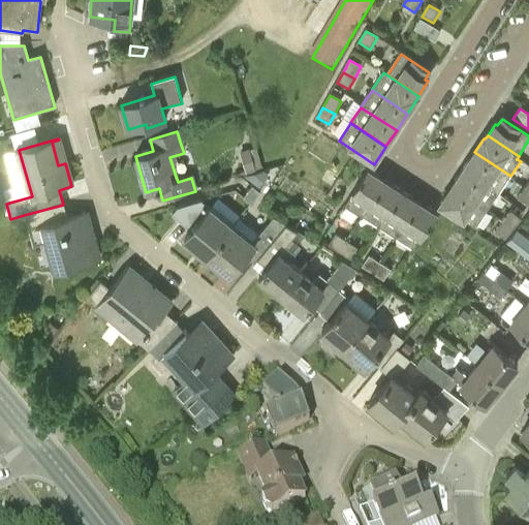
[(256,172),(262,170),(256,150),(250,152),(250,151),(240,154),(246,177),(256,174),(256,172)]
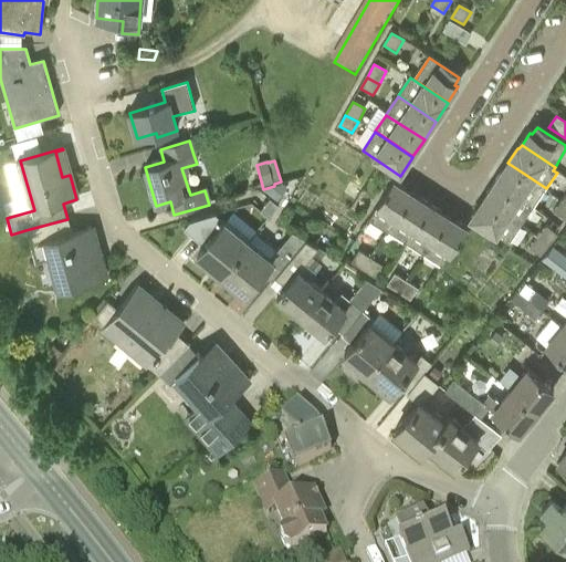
[(546,188),(507,163),(494,183),(533,207),(546,188)]
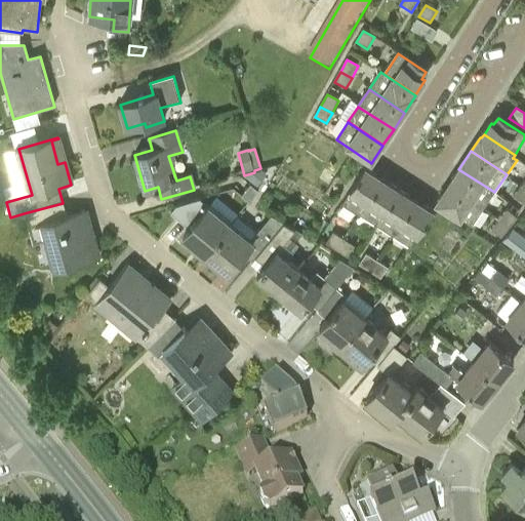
[(365,169),(341,204),(359,215),(381,179),(365,169)]
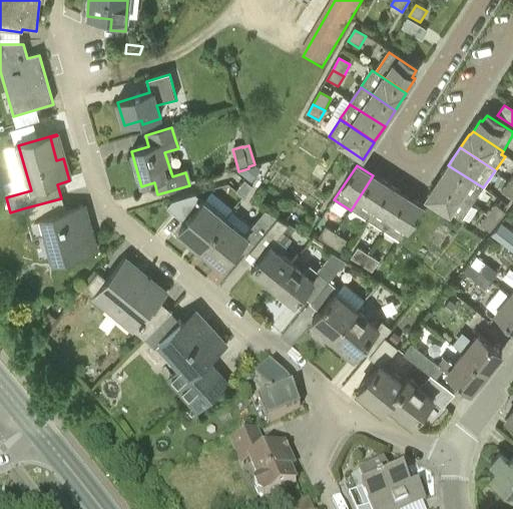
[(483,187),(448,165),(437,182),(472,205),(483,187)]
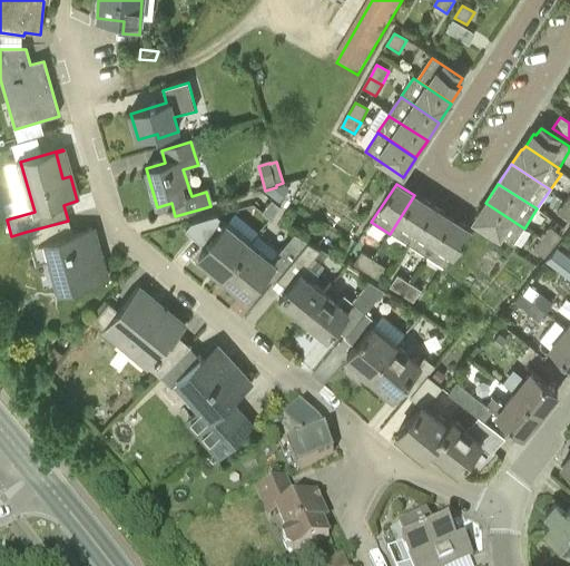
[(285,185),(264,191),(279,203),(291,189),(285,185)]
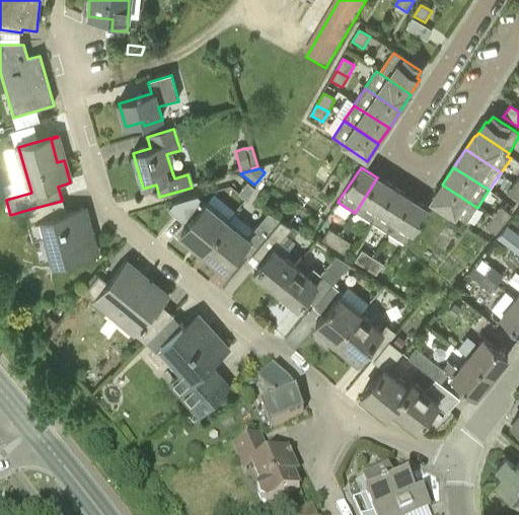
[(394,189),(377,177),(355,213),(372,224),(394,189)]
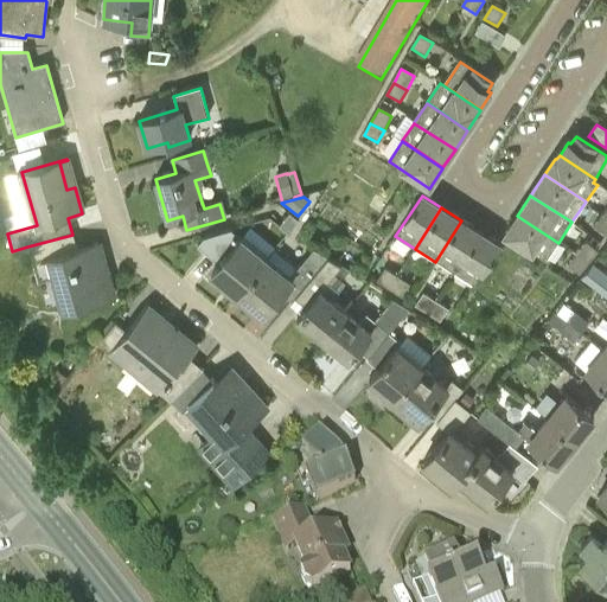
[(299,222),(289,215),(279,228),(288,236),(299,222)]
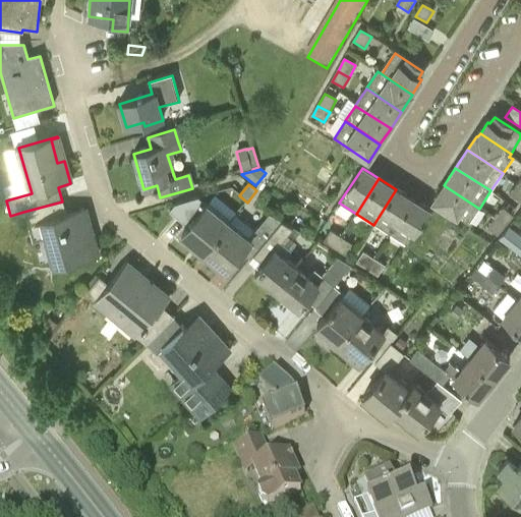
[(444,185),(432,204),(468,227),(479,209),(444,185)]
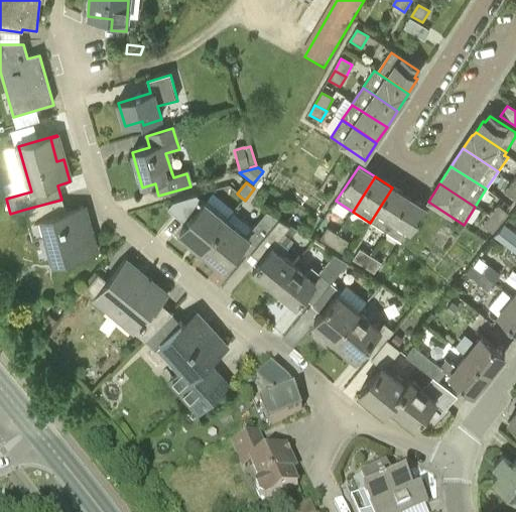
[(515,187),(512,184),(511,186),(505,195),(515,203),(515,201),(515,187)]
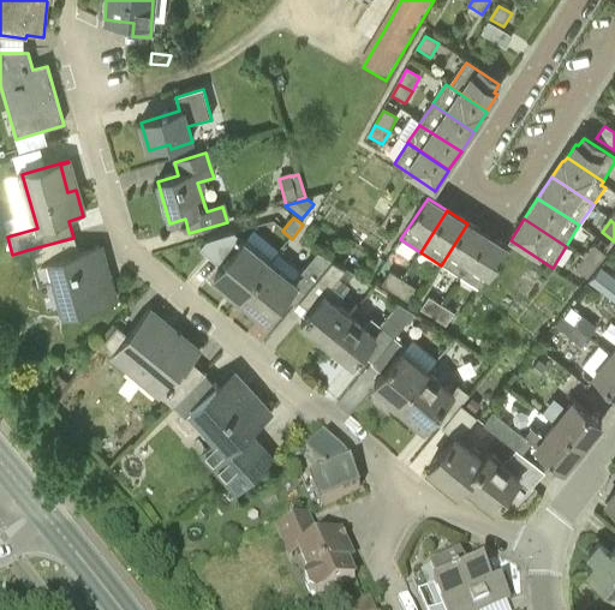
[(441,265),(460,279),(488,237),(467,223),(441,265)]
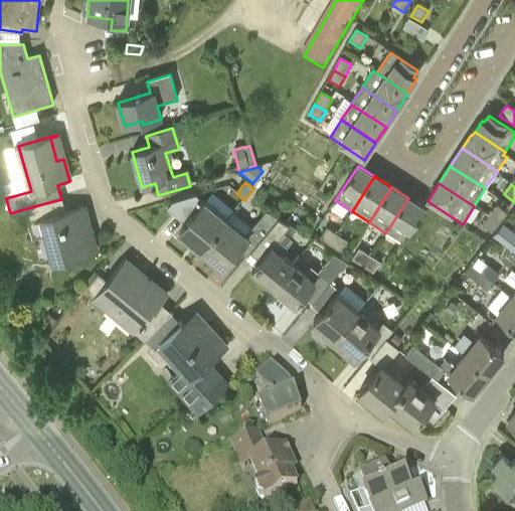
[(195,196),(173,203),(167,209),(185,224),(179,232),(201,250),(225,221),(195,196)]
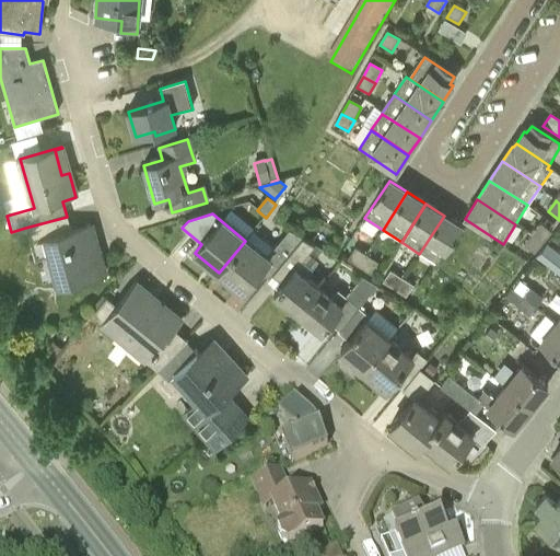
[(462,227),(444,216),(419,254),(438,265),(462,227)]
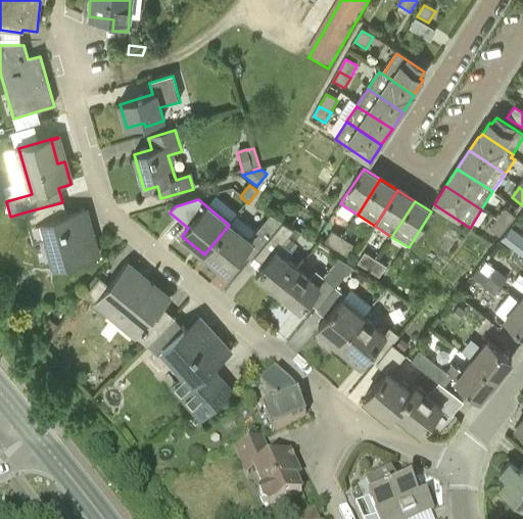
[(62,202),(24,213),(28,228),(43,224),(56,271),(98,258),(84,210),(66,216),(62,202)]
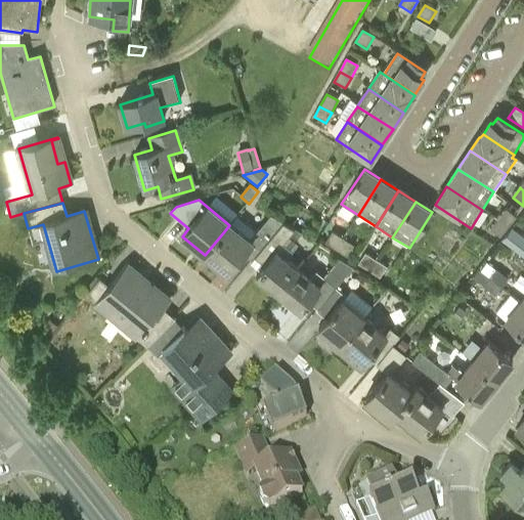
[(507,211),(497,221),(509,229),(517,219),(507,211)]
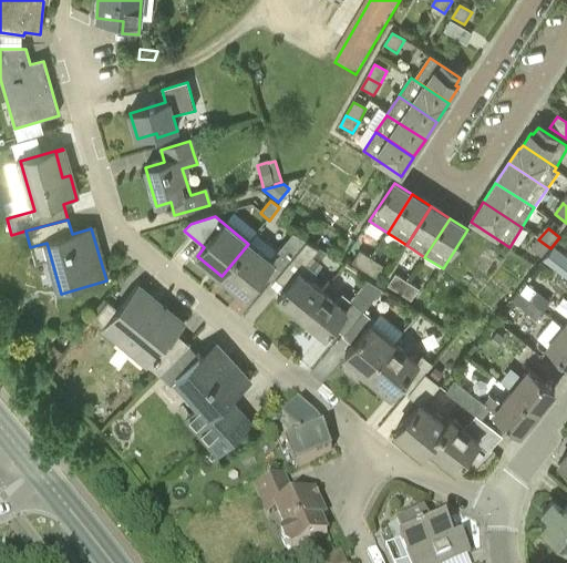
[(264,276),(272,284),(307,243),(294,235),(277,254),(255,235),(249,244),(248,244),(222,276),(246,296),(264,276)]
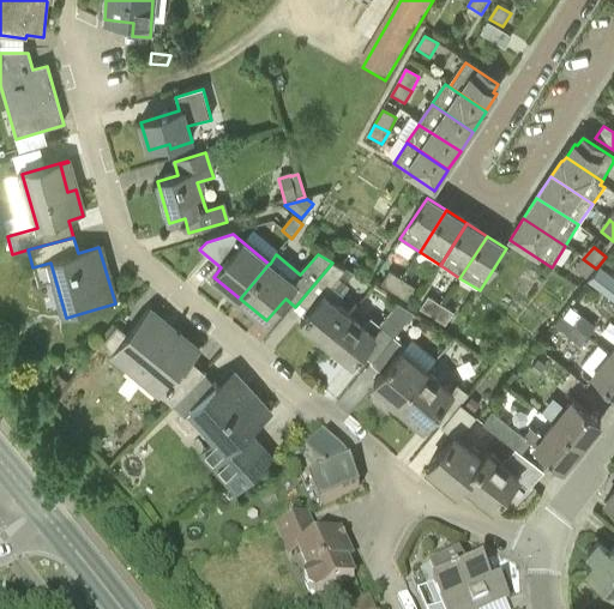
[(587,281),(596,269),(583,259),(575,270),(587,281)]
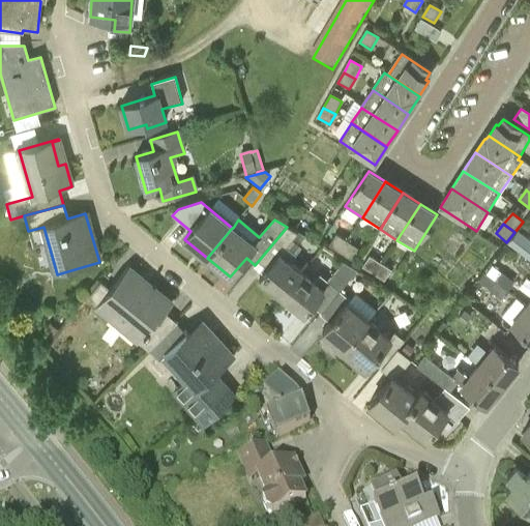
[(277,298),(280,299),(302,273),(290,263),(296,256),(287,247),(298,234),(287,227),(255,265),(254,266),(255,267),(259,263),(267,269),(259,279),(280,295),(277,298)]
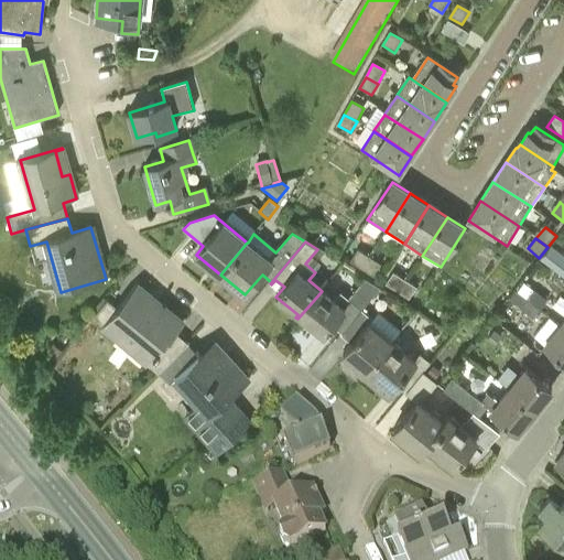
[(563,258),(552,249),(541,264),(563,281),(563,258)]
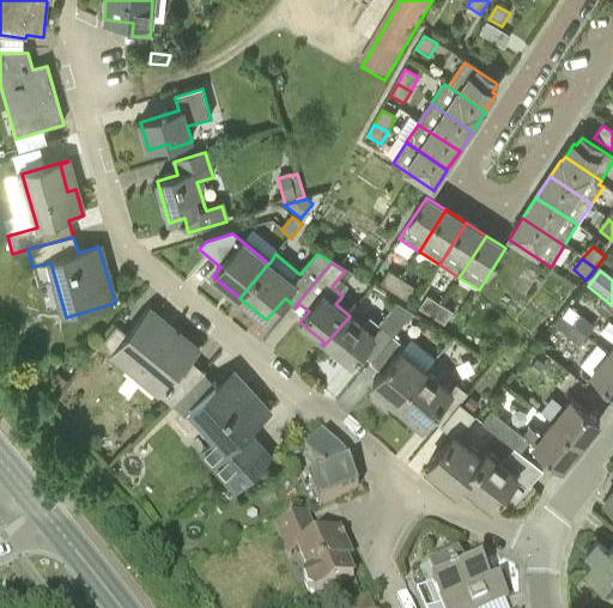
[(381,286),(393,295),(401,281),(389,273),(381,286)]
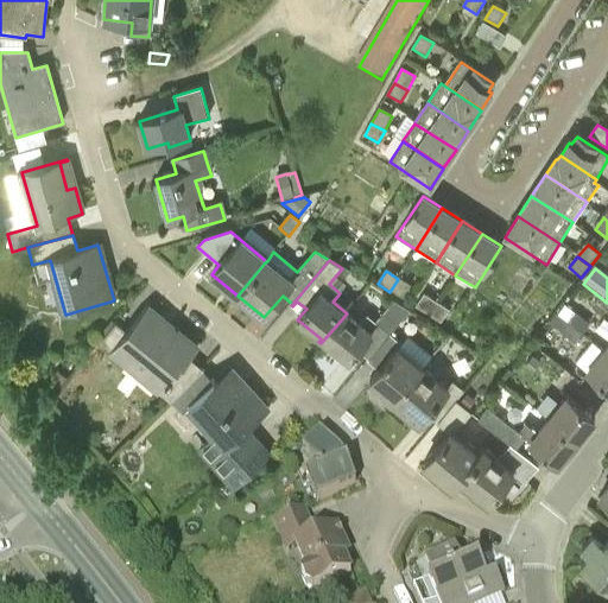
[(411,287),(398,279),(390,292),(403,300),(411,287)]
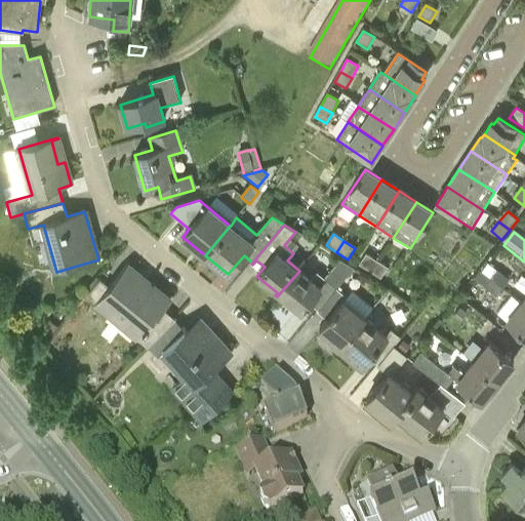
[(370,274),(377,263),(366,255),(359,267),(370,274)]
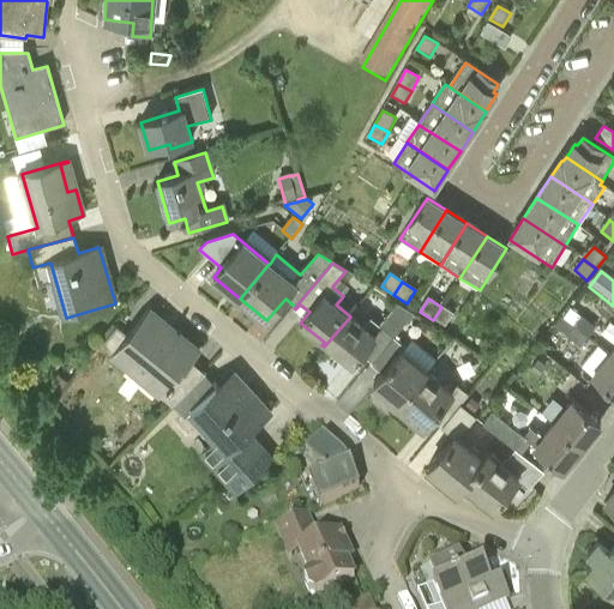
[(350,317),(324,347),(326,348),(329,345),(353,366),(361,355),(371,363),(369,365),(371,366),(393,338),(414,314),(398,305),(379,326),(371,319),(363,327),(350,317)]
